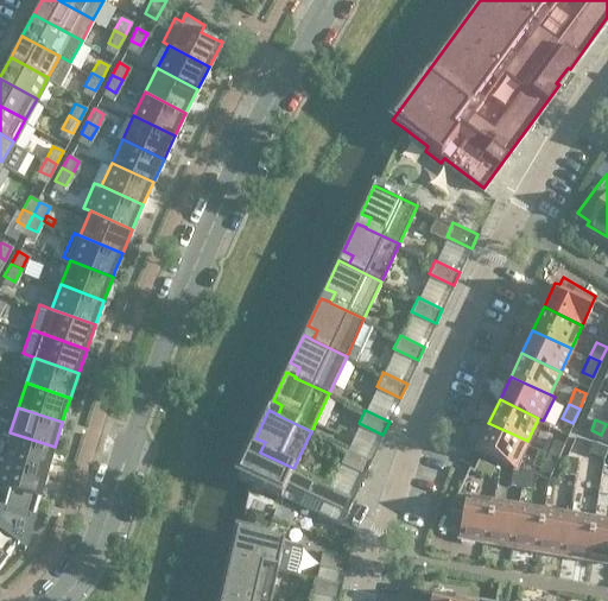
[(515,466),(517,466),(527,441),(488,423),(485,432),(480,430),(473,445),(514,465),(515,466)]
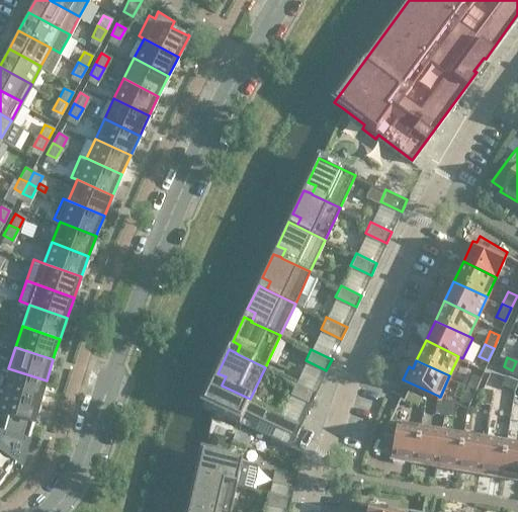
[(40,402),(47,380),(8,368),(2,391),(40,402)]
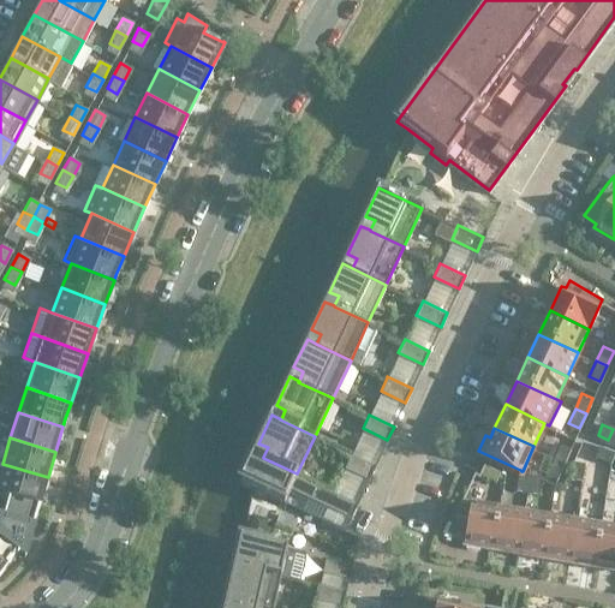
[(561,440),(554,456),(565,460),(572,445),(561,440)]
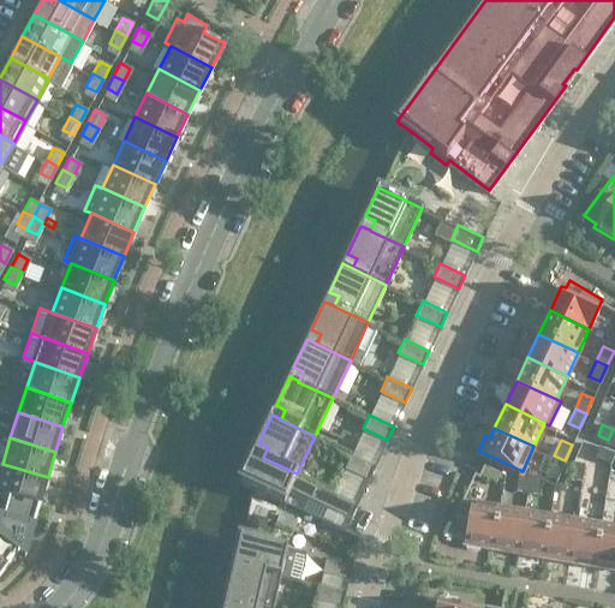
[(614,449),(599,443),(595,454),(611,460),(614,449)]
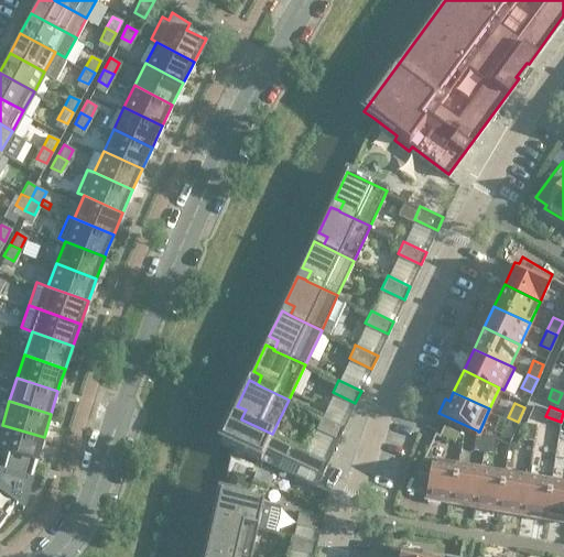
[(322,414),(322,415),(316,427),(339,438),(345,425),(322,414)]
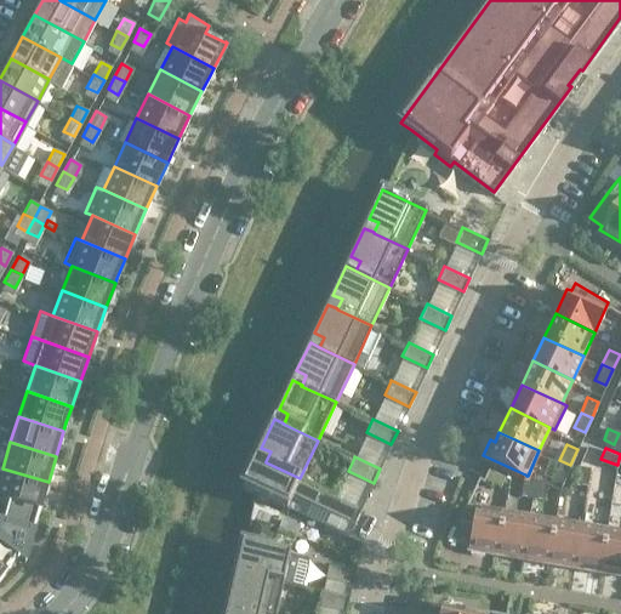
[(244,484),(255,489),(288,505),(294,492),(355,521),(362,507),(300,478),(266,462),(266,461),(256,458),(244,484)]
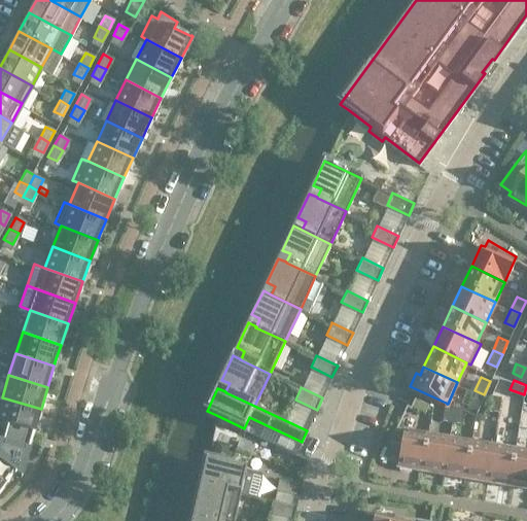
[(478,408),(484,394),(475,390),(468,404),(478,408)]
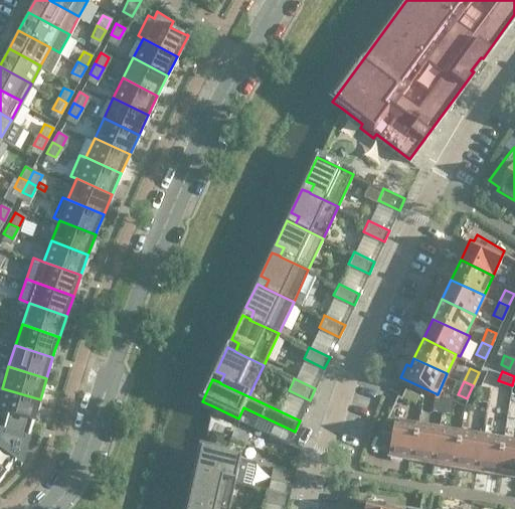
[(480,383),(478,397),(488,399),(490,385),(480,383)]
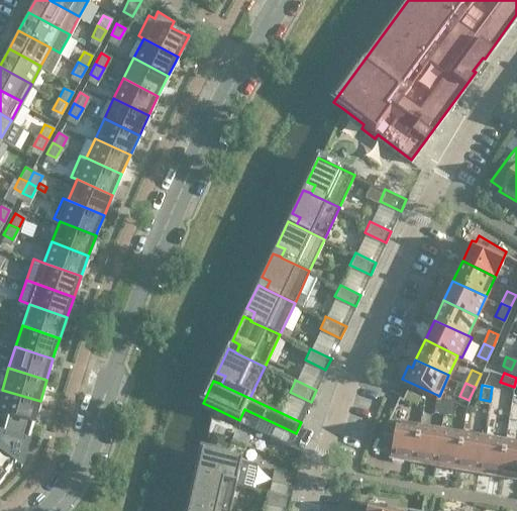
[(0,412),(8,415),(33,422),(37,410),(40,401),(2,390),(0,388),(0,412)]
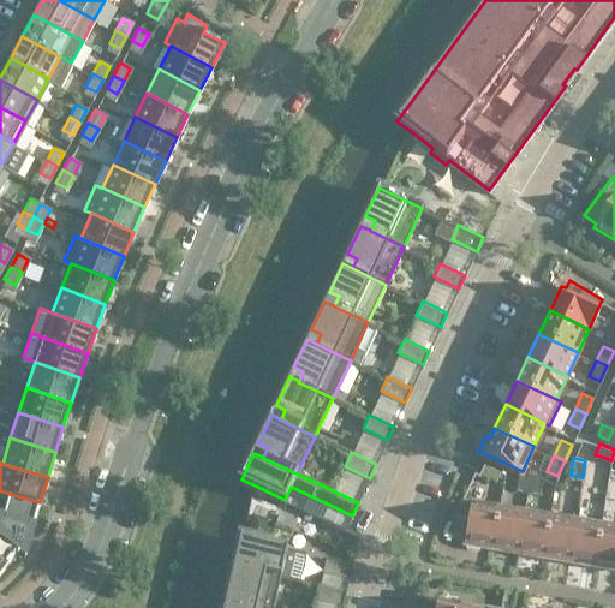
[(481,472),(496,480),(501,469),(485,462),(481,472)]
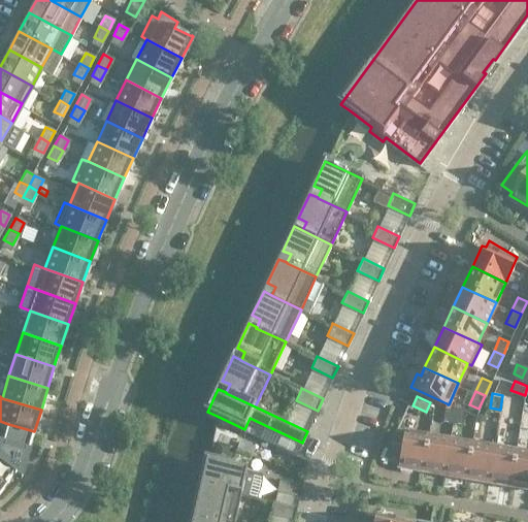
[(443,418),(453,420),(455,405),(449,404),(448,404),(447,403),(446,403),(443,418)]
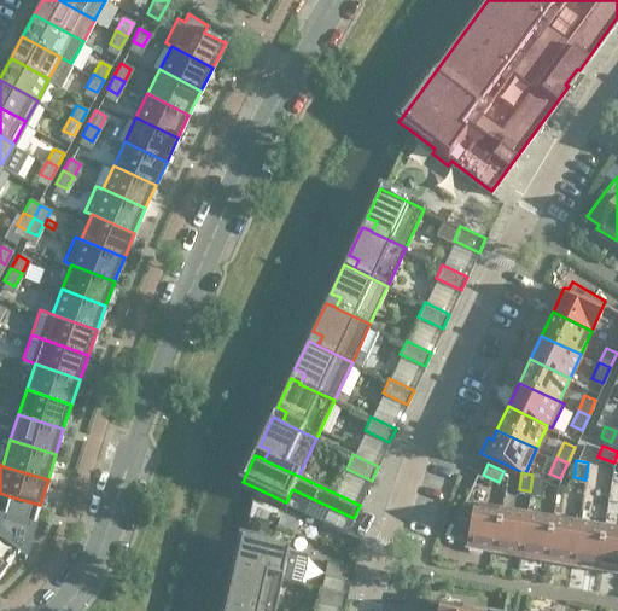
[(530,492),(541,493),(544,476),(532,475),(530,492)]
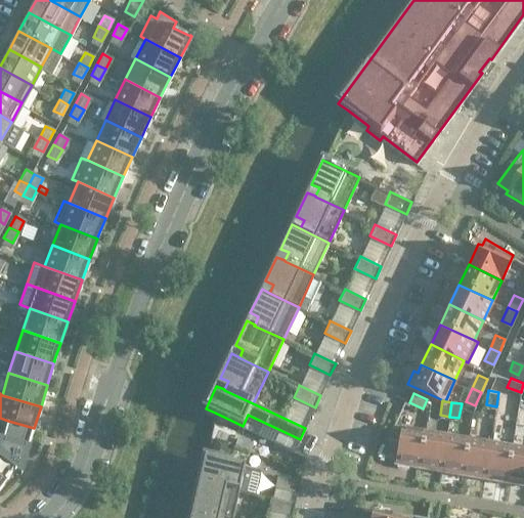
[(34,428),(8,421),(2,440),(1,439),(0,439),(0,454),(15,465),(22,458),(25,459),(34,428)]
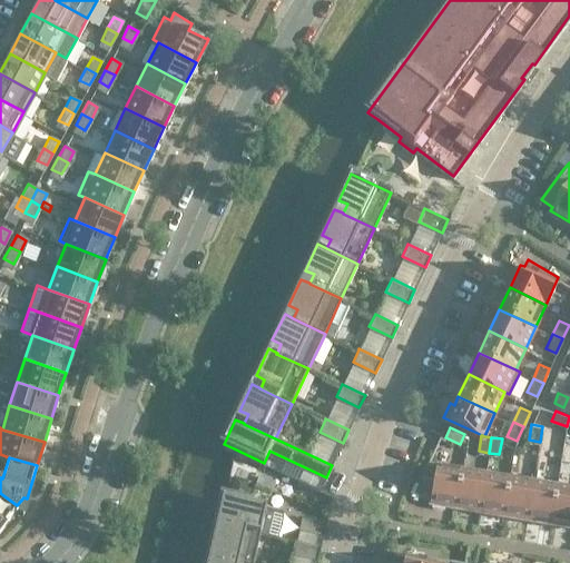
[(455,504),(462,465),(429,460),(413,493),(432,496),(431,501),(455,504)]
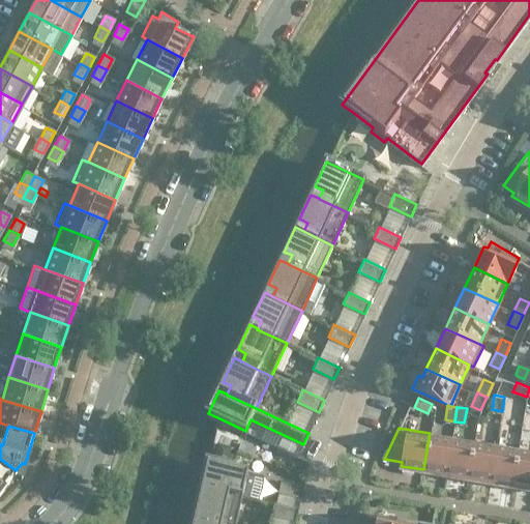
[(446,473),(451,436),(430,433),(423,469),(446,473)]
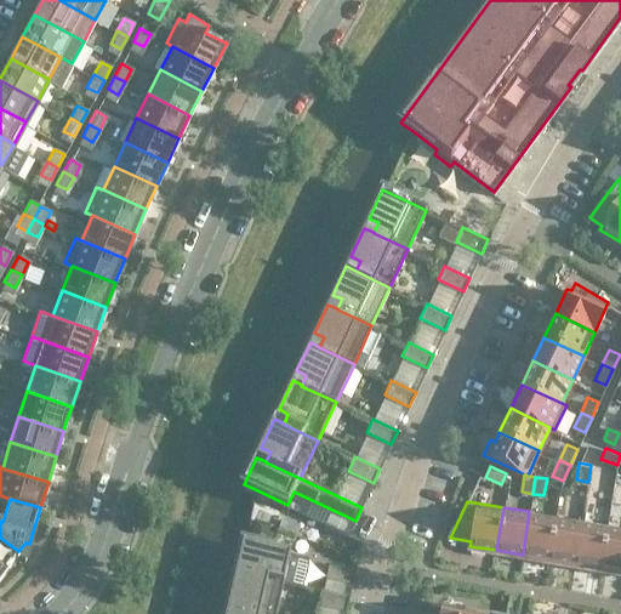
[(548,558),(556,516),(529,511),(523,555),(548,558)]
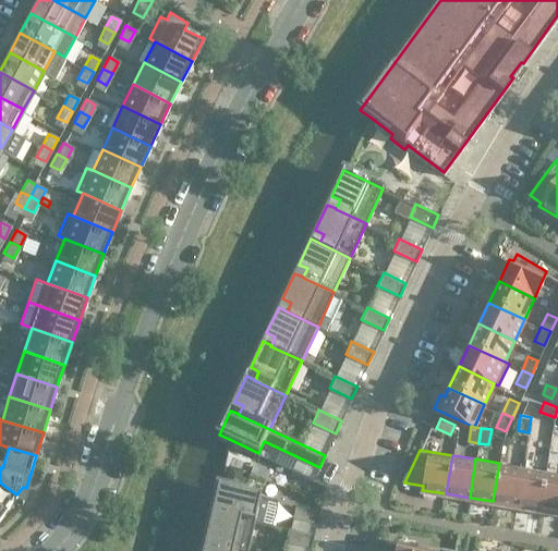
[(516,505),(522,467),(499,463),(493,501),(516,505)]
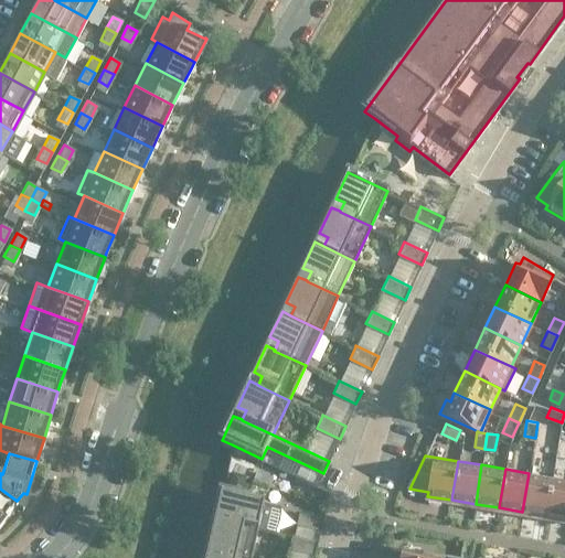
[(545,516),(552,476),(529,473),(522,512),(545,516)]
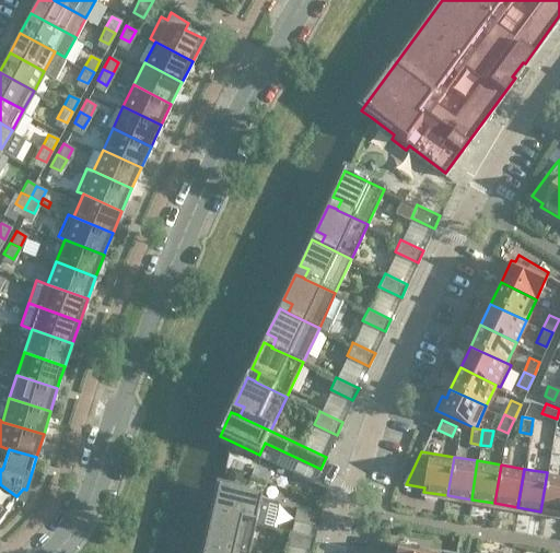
[(559,514),(559,474),(547,472),(540,512),(559,514)]
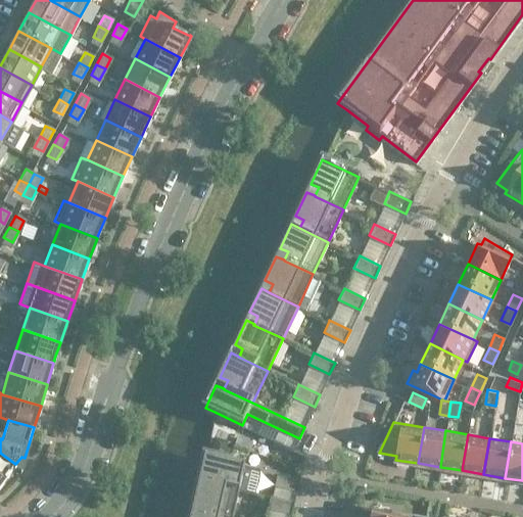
[(0,484),(15,464),(0,453),(0,484)]
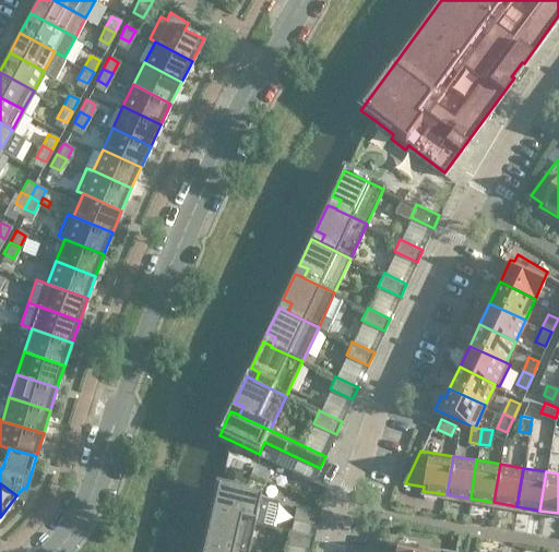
[(218,486),(213,511),(256,520),(271,525),(277,499),(261,495),(219,486),(218,486)]
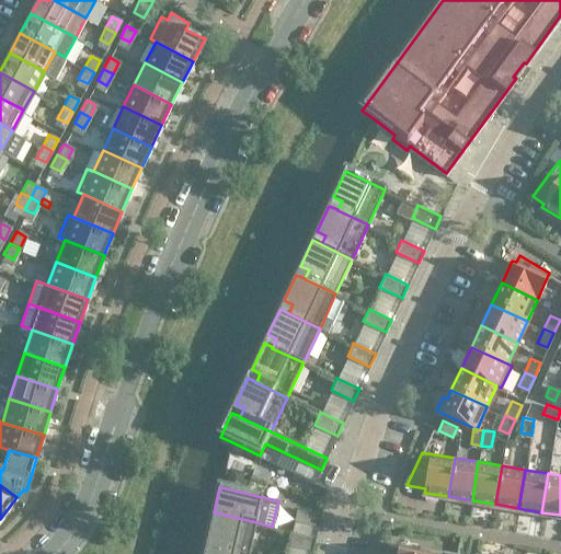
[(295,519),(319,524),(322,511),(298,506),(295,519)]
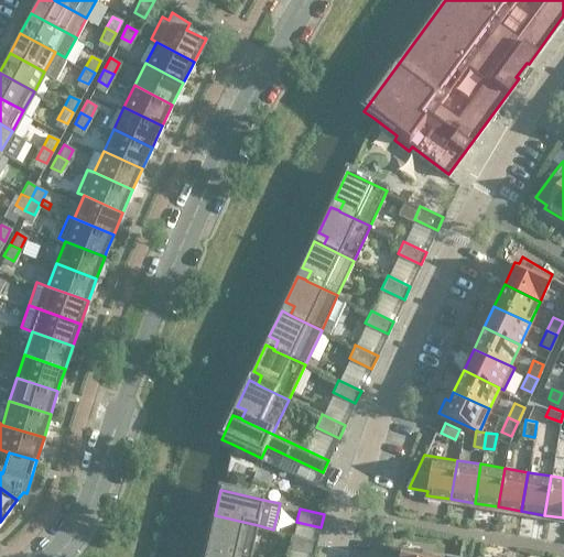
[(249,556),(258,525),(215,515),(208,543),(217,545),(215,554),(215,555),(225,556),(249,556)]
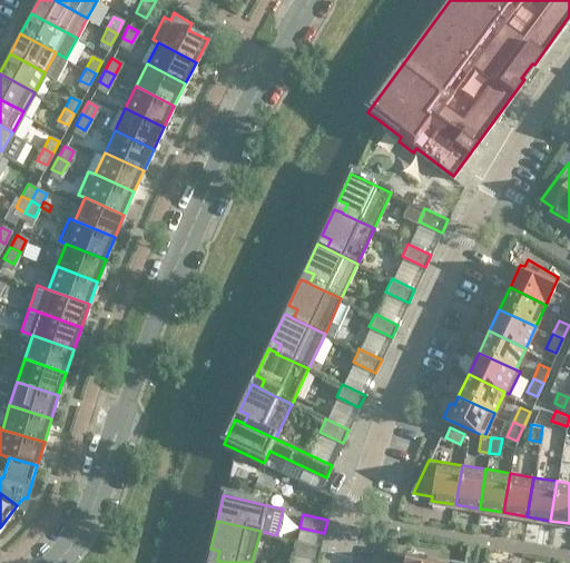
[(318,559),(321,544),(296,539),(293,552),(318,559)]
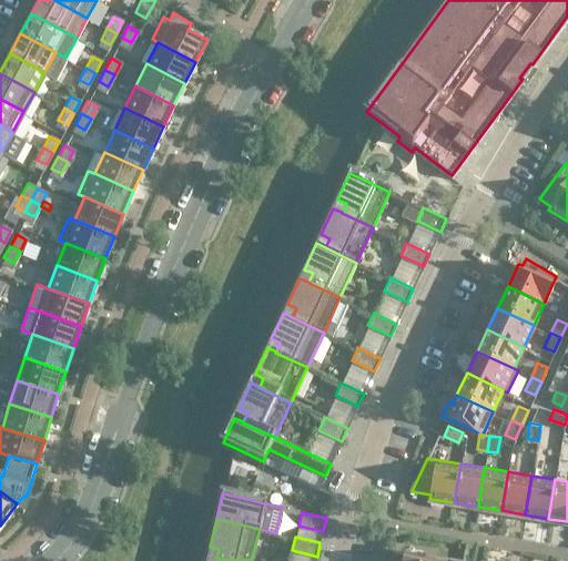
[(444,560),(445,556),(411,549),(409,554),(405,553),(403,560),(444,560)]
